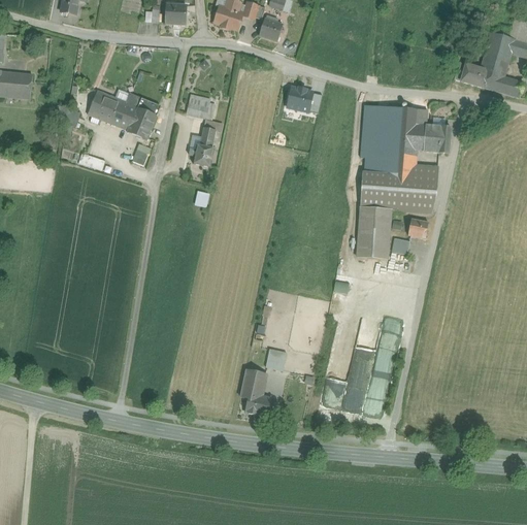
[(76,6),(76,5),(77,0),(87,0),(62,0),(60,11),(74,13),(76,6)]
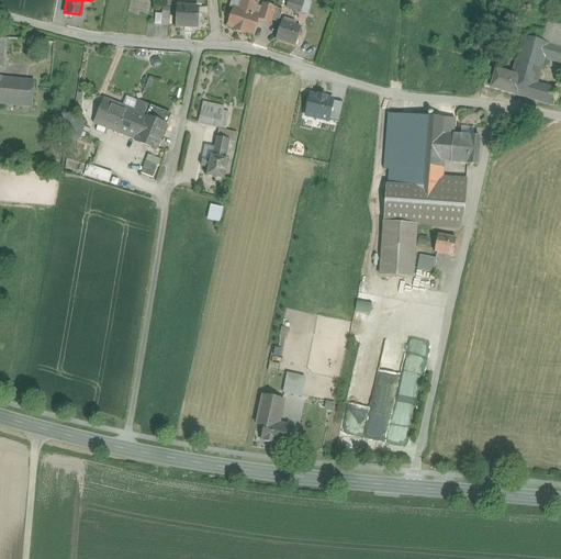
[(238,8),(233,7),(227,23),(236,26),(235,29),(244,31),(244,29),(251,32),(257,15),(256,15),(257,14),(253,12),(256,2),(254,2),(253,0),(240,0),(238,8)]
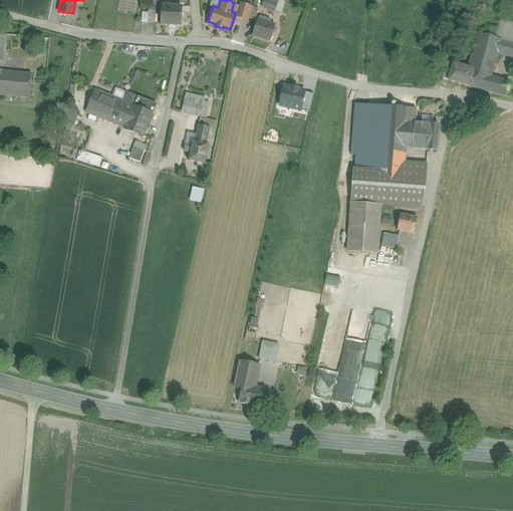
[(263,0),(262,4),(276,9),(279,0),(263,0)]
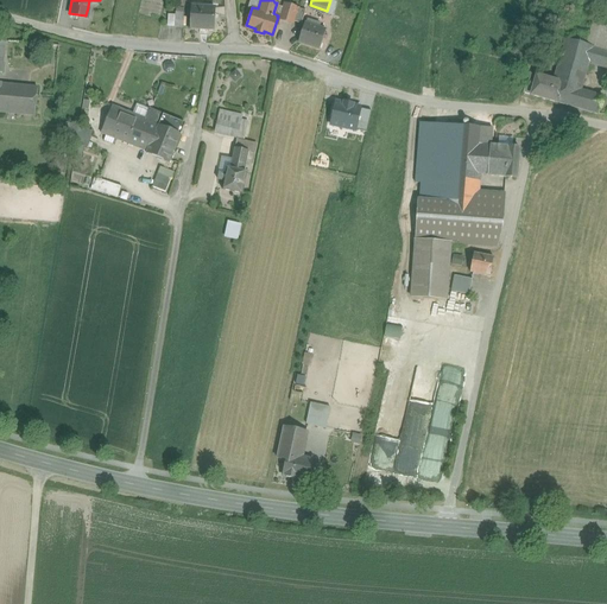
[(177,11),(170,11),(170,24),(184,24),(184,5),(177,4),(177,11)]
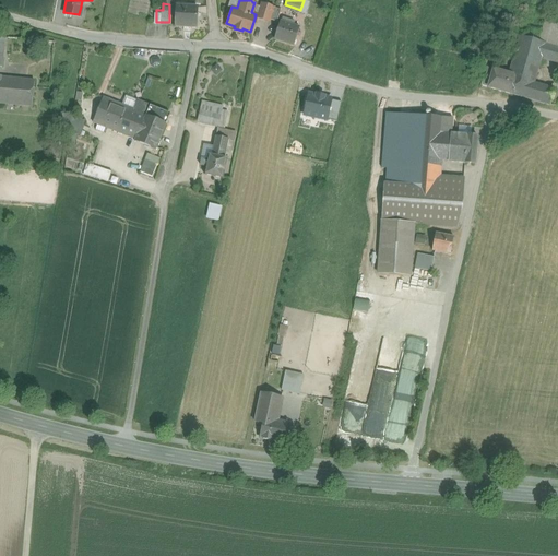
[(197,6),(175,3),(174,24),(196,25),(197,6)]
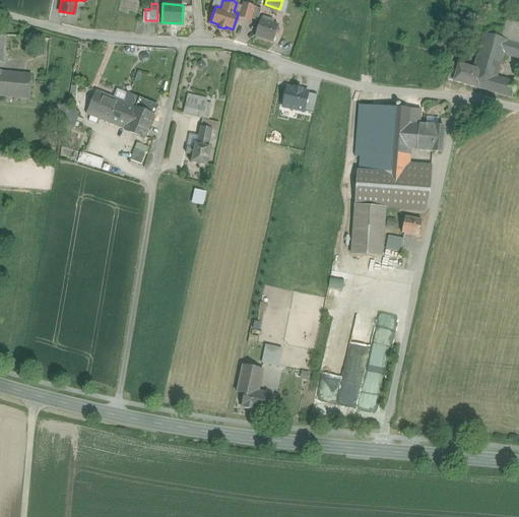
[(277,23),(259,17),(254,35),(272,40),(277,23)]
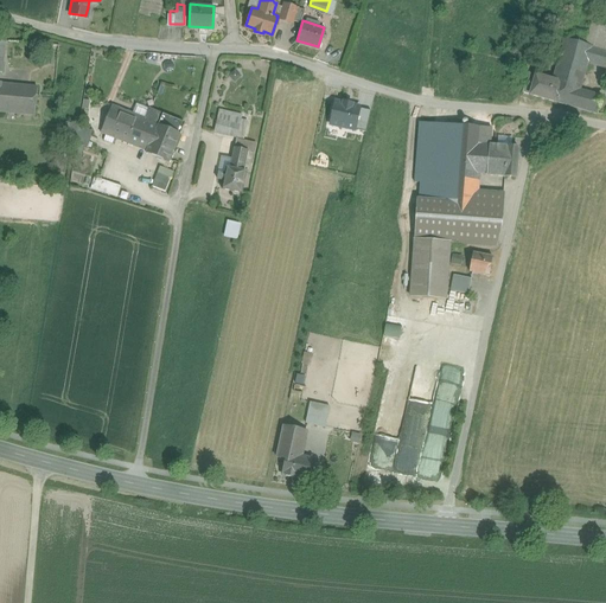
[(605,24),(591,20),(584,43),(592,45),(605,49),(605,24)]
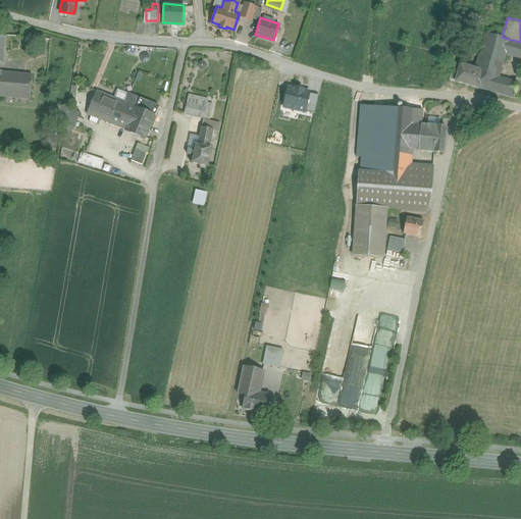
[(498,75),(505,52),(509,39),(502,37),(484,32),(482,36),(474,66),(473,68),(498,75)]
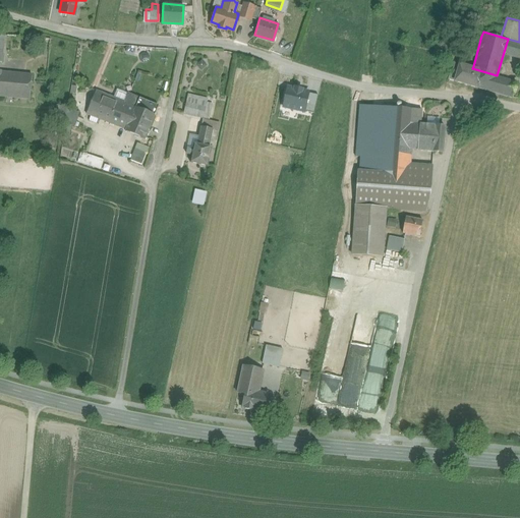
[(504,52),(519,56),(519,42),(508,39),(504,52)]
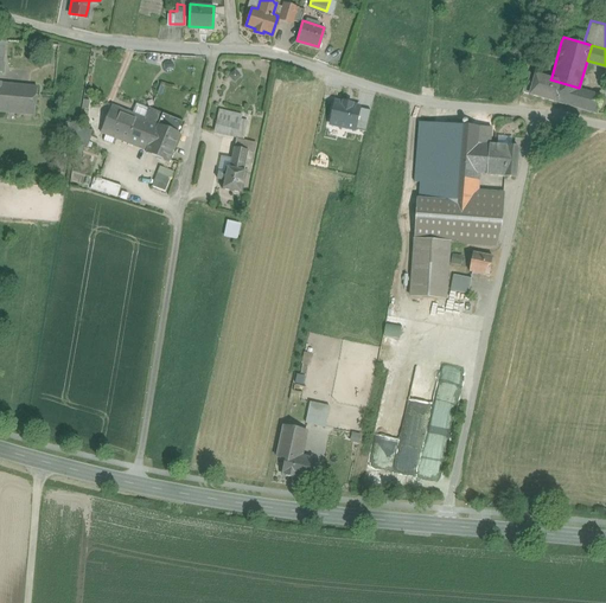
[(529,92),(535,72),(527,70),(521,90),(529,92)]
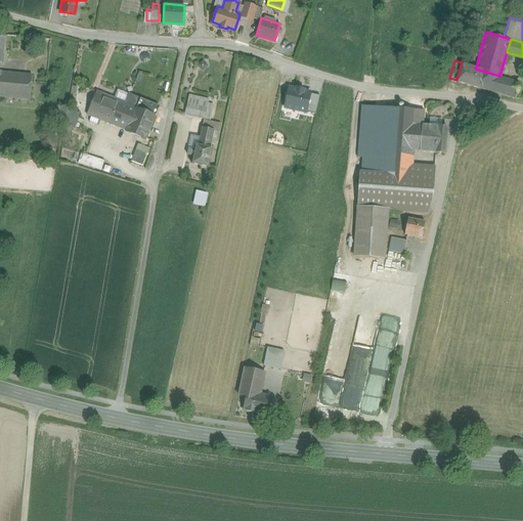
[(499,76),(475,69),(476,67),(462,62),(456,80),(480,86),(496,91),(506,93),(510,79),(499,76)]
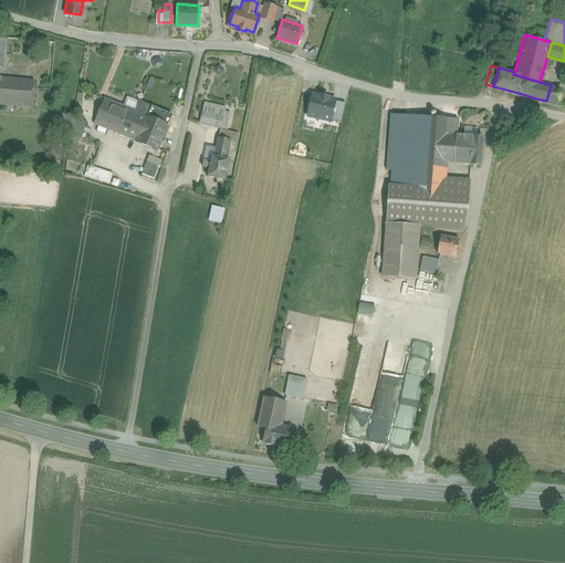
[(0,73),(0,101),(40,105),(42,76),(0,73)]
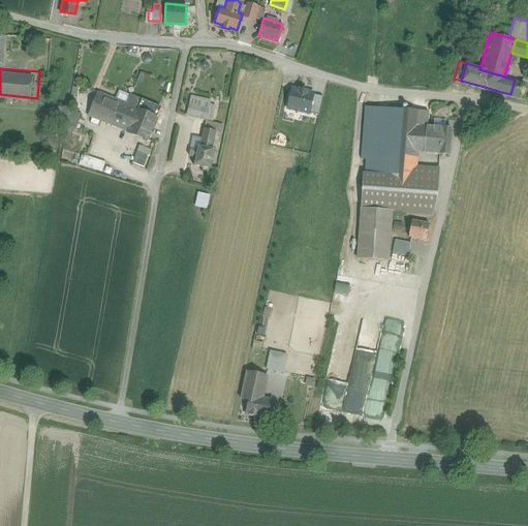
[(286,105),(315,111),(319,86),(291,81),(286,105)]
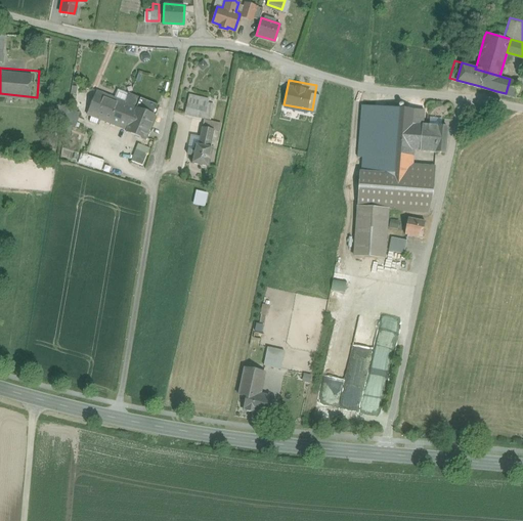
[(125,128),(135,105),(95,89),(86,112),(125,128)]
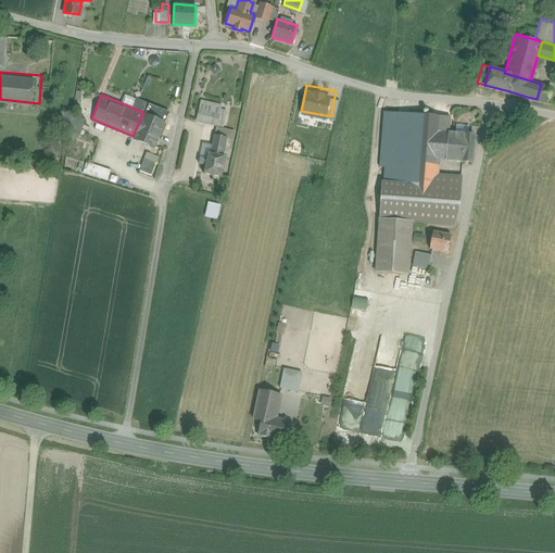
[(196,118),(219,124),(221,116),(225,117),(226,114),(222,113),(224,102),(200,97),(196,118)]
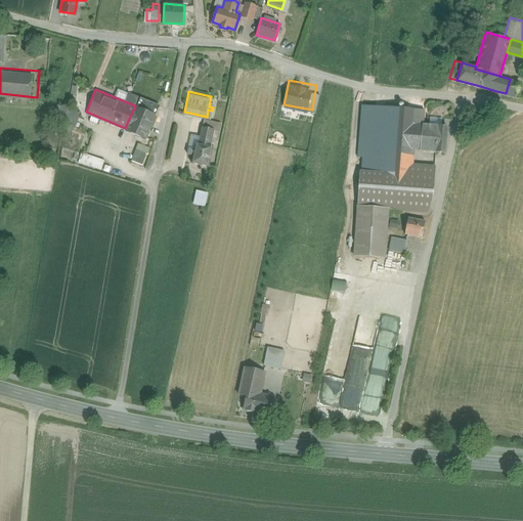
[(424,109),(365,104),(360,171),(359,171),(357,205),(387,207),(427,210),(432,191),(432,183),(433,166),(409,164),(408,169),(399,168),(401,147),(409,148),(410,148),(420,148),(422,123),(423,123),(424,109)]
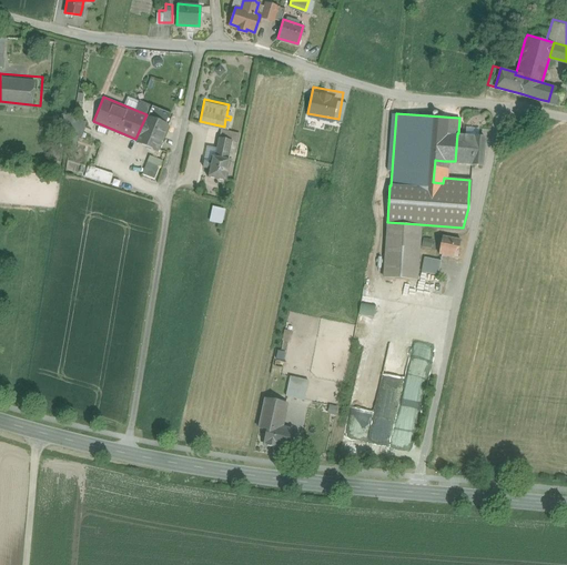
[(160,120),(147,114),(135,141),(157,150),(168,123),(160,120)]
